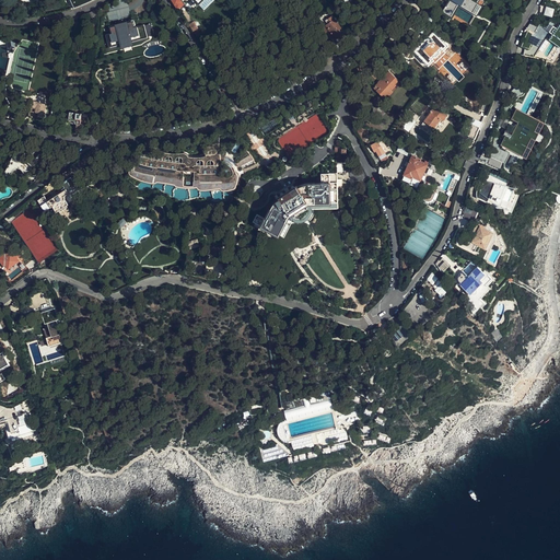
[(444,0),(445,1),(438,15),(448,21),(456,7),(474,18),(480,6),(483,0),(481,0),(444,0)]
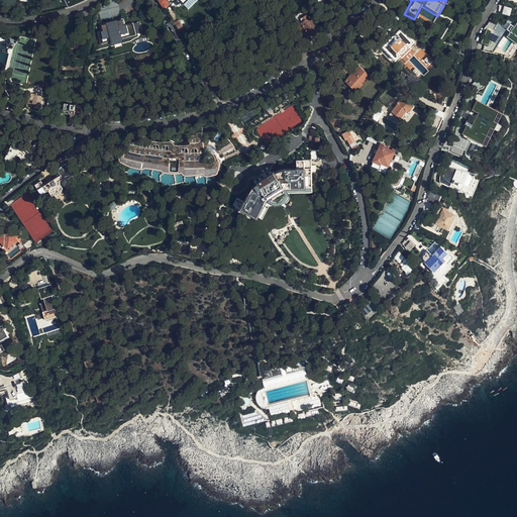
[(437,16),(440,17),(446,7),(443,5),(437,16)]
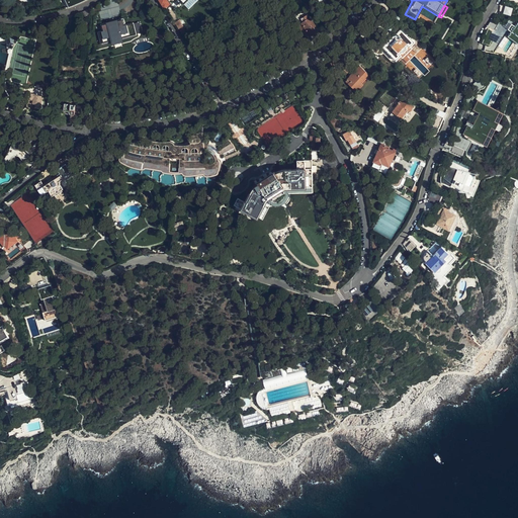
[(505,6),(504,13),(512,14),(513,7),(505,6)]
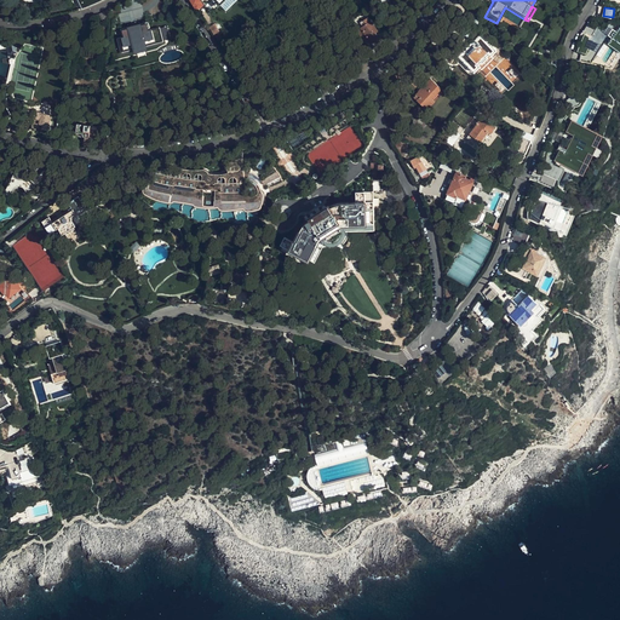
[(124,28),(121,28),(122,34),(125,33),(125,35),(119,36),(122,51),(133,49),(135,52),(148,50),(148,45),(164,41),(161,27),(149,29),(149,27),(150,27),(149,21),(147,22),(145,16),(137,18),(137,22),(132,23),(132,19),(122,22),(124,28)]
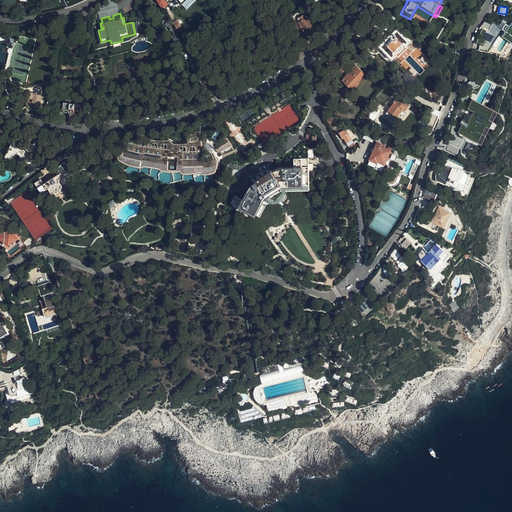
[(294,26),(298,31),(302,29),(306,34),(308,33),(309,33),(311,33),(312,30),(310,27),(311,26),(303,15),(297,18),(300,22),(294,26)]
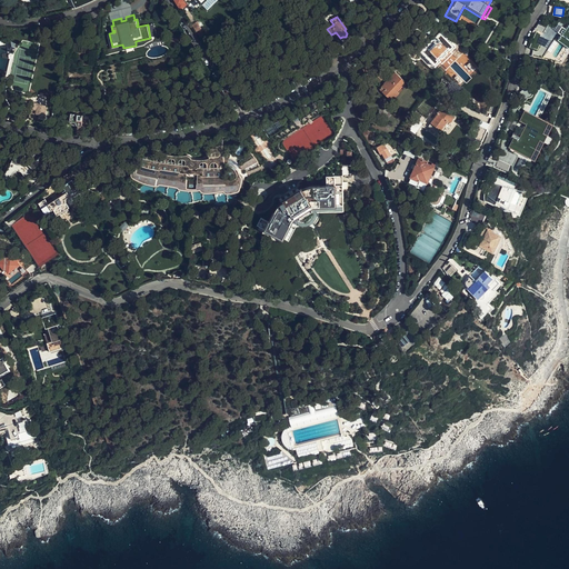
[(530,48),(537,49),(539,43),(538,42),(541,35),(536,32),(530,48)]
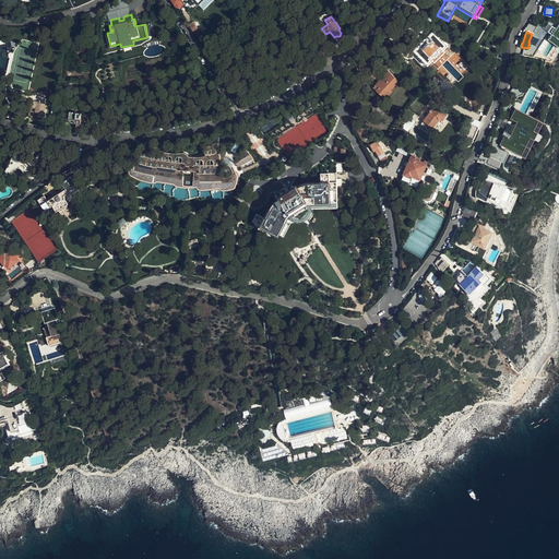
[(500,49),(490,47),(490,46),(488,55),(498,58),(500,49)]
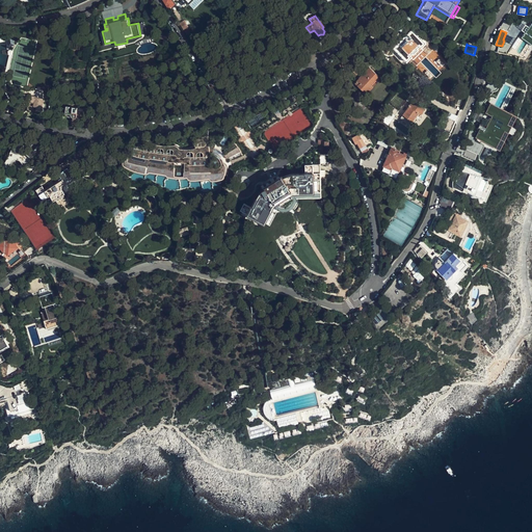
[(433,80),(441,73),(426,57),(419,64),(433,80)]
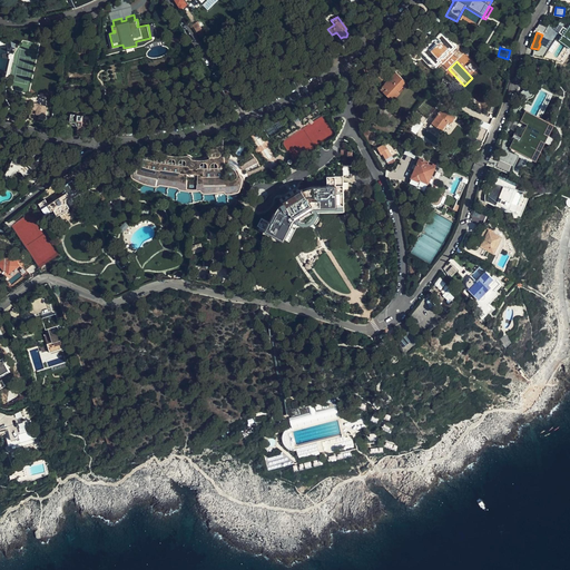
[(386,90),(384,92),(392,99),(395,95),(397,96),(401,92),(399,90),(406,81),(396,72),(383,88),(386,90)]
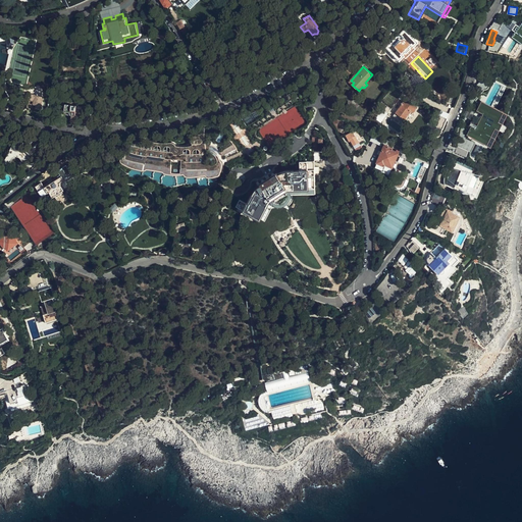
[(367,85),(374,75),(372,74),(365,83),(367,85)]
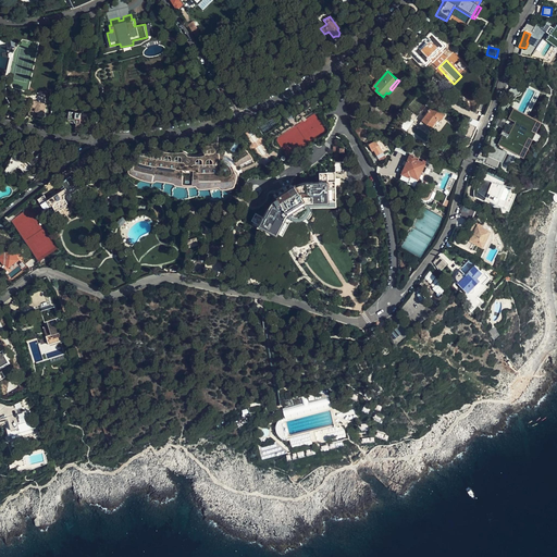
[(309,101),(307,99),(297,107),(299,108),(309,101)]
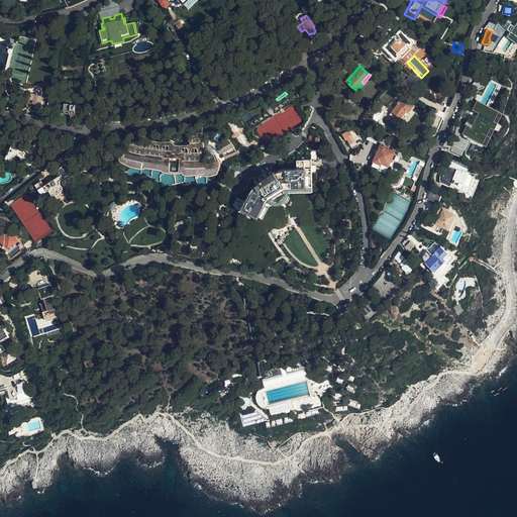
[(37,103),(36,107),(40,108),(41,102),(43,101),(44,99),(42,97),(43,96),(30,93),(27,107),(32,108),(32,106),(33,103),(37,103)]
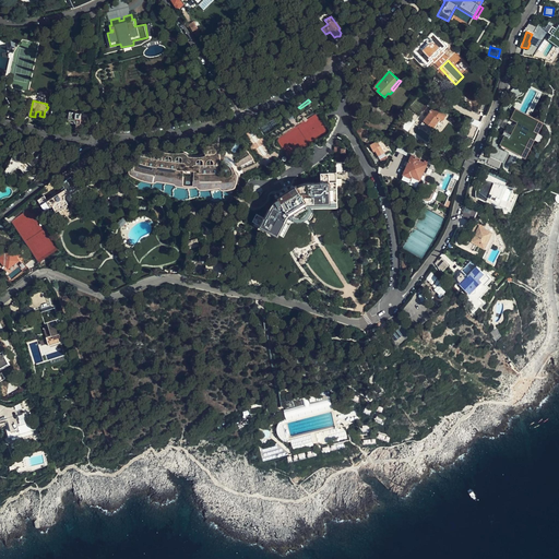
[(448,114),(436,105),(425,120),(429,123),(427,128),(431,131),(435,127),(438,129),(440,125),(442,125),(443,123),(443,121),(448,114)]
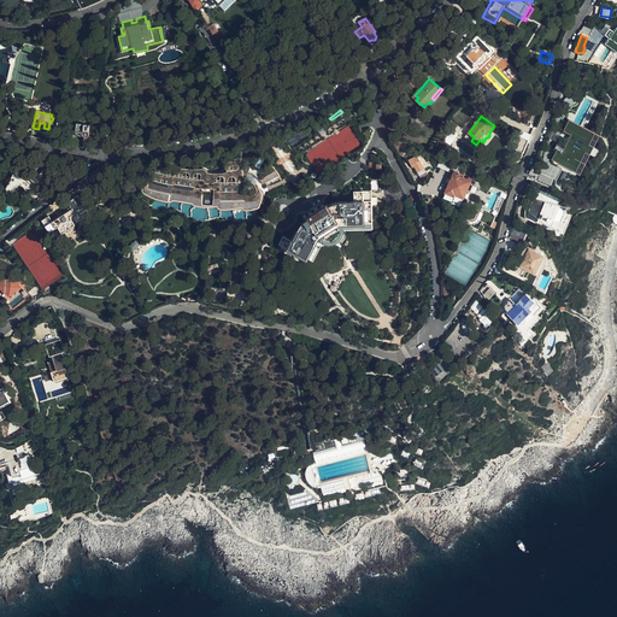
[(558,148),(552,158),(576,171),(577,170),(583,159),(587,152),(591,156),(595,147),(600,139),(577,127),(580,123),(573,118),(566,129),(574,133),(573,135),(575,136),(570,142),(569,142),(564,151),(558,148)]
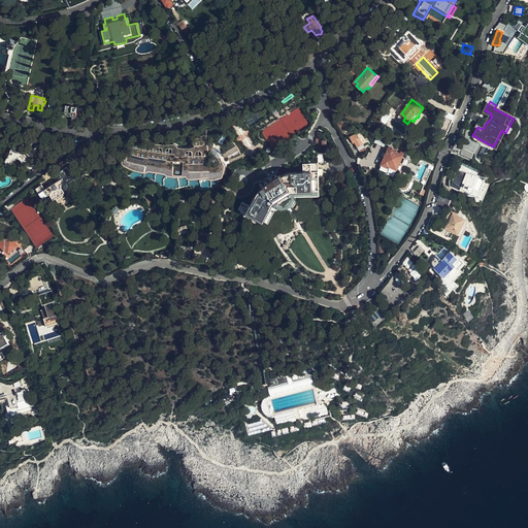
[(77,106),(66,105),(64,116),(72,117),(71,124),(78,125),(78,121),(80,121),(80,116),(83,116),(83,110),(76,109),(77,106)]
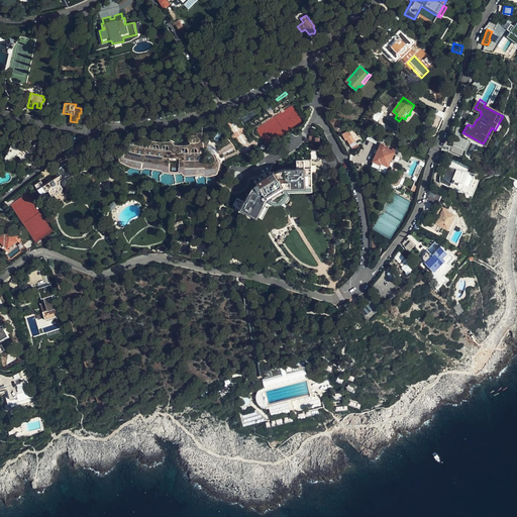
[(80,123),(90,123),(90,115),(87,111),(81,110),(80,123)]
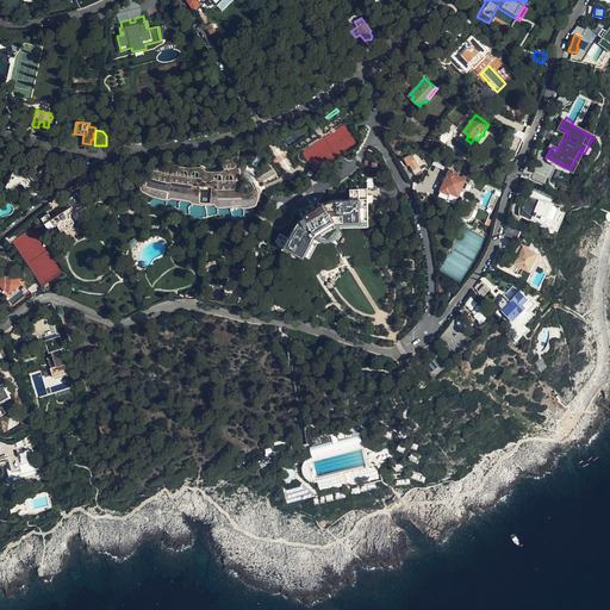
[(522,142),(523,137),(514,132),(509,143),(516,145),(518,139),(522,142)]
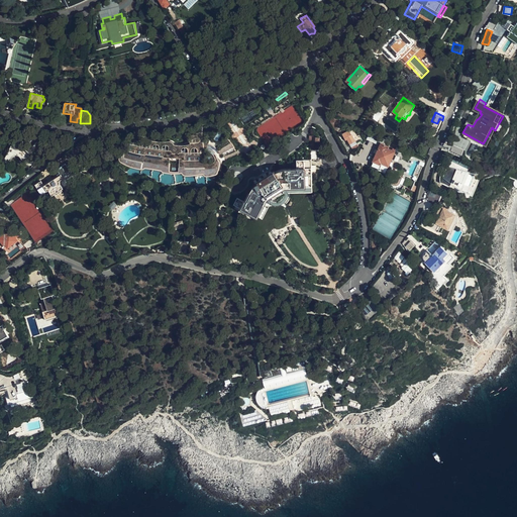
[(125,172),(127,174),(127,173),(127,172),(131,168),(140,170),(144,170),(145,169),(162,171),(163,173),(169,174),(175,175),(182,174),(183,175),(183,176),(185,177),(195,176),(204,175),(206,177),(208,177),(217,176),(221,165),(222,165),(223,161),(222,158),(235,149),(232,143),(227,137),(229,135),(229,134),(224,129),(219,127),(215,125),(212,131),(203,133),(201,126),(139,136),(137,138),(131,139),(128,141),(127,142),(122,141),(120,144),(122,149),(123,152),(119,154),(118,158),(117,161),(115,163),(118,167),(118,169),(119,172),(123,173),(125,172)]
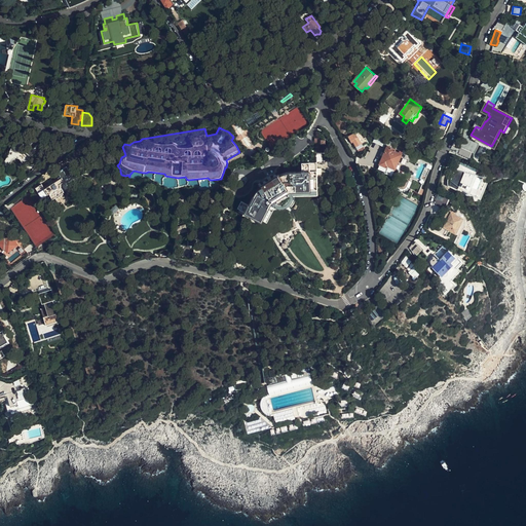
[(365,148),(355,132),(348,136),(351,140),(352,139),(354,142),(354,141),(360,150),(365,148)]
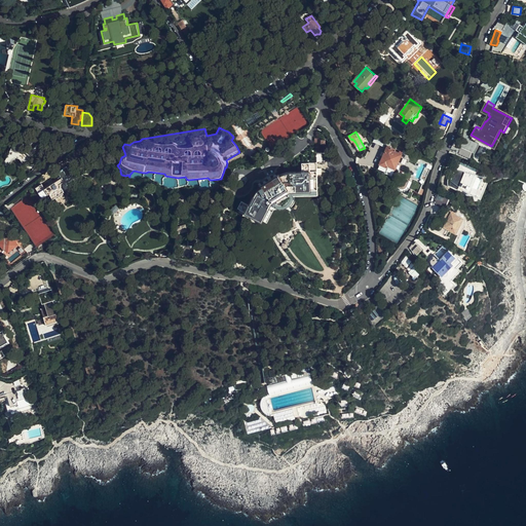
[(376,135),(373,141),(383,147),(386,142),(376,135)]
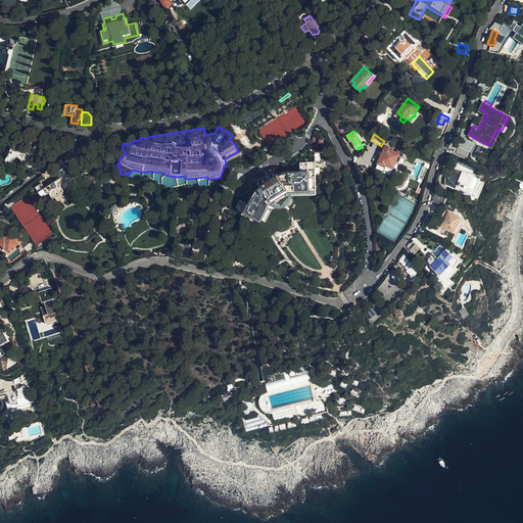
[(497,137),(494,135),(489,144),(492,146),(497,137)]
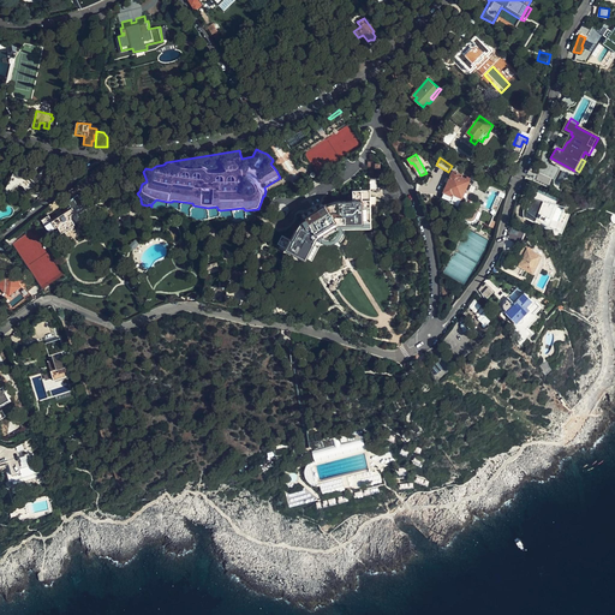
[(33,185),(48,173),(40,169),(34,178),(27,172),(28,171),(28,169),(27,167),(25,166),(23,165),(21,165),(19,165),(18,165),(17,167),(16,168),(10,181),(7,185),(6,189),(5,191),(10,193),(15,186),(17,184),(18,184),(21,184),(22,184),(24,186),(33,197),(36,195),(34,191),(36,189),(33,185)]
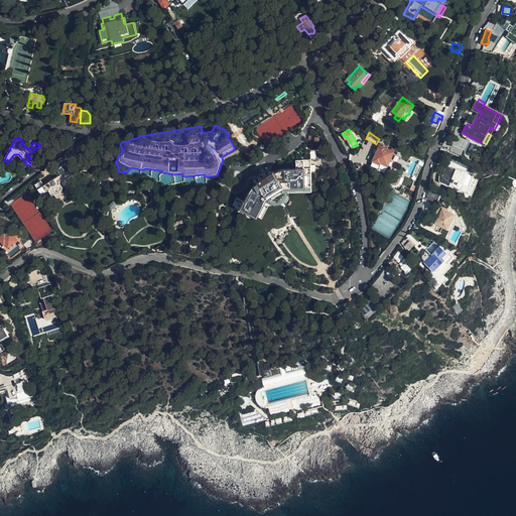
[(315,140),(308,140),(308,152),(318,153),(319,140),(315,140)]
